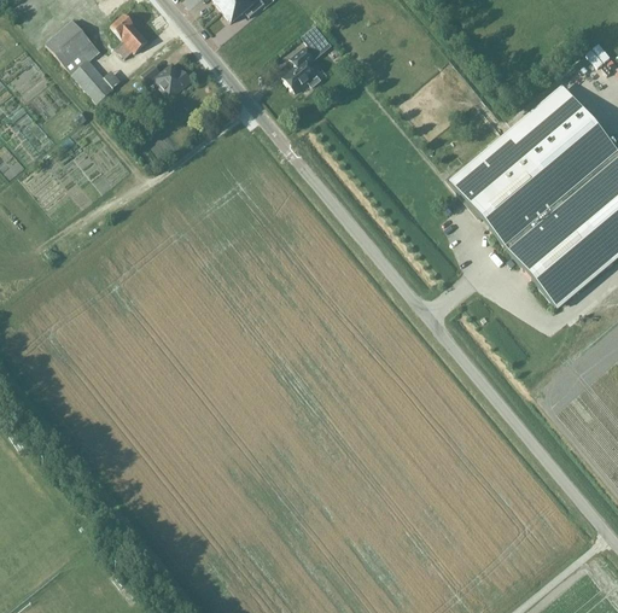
[(213,0),(221,10),(233,0),(213,0)]
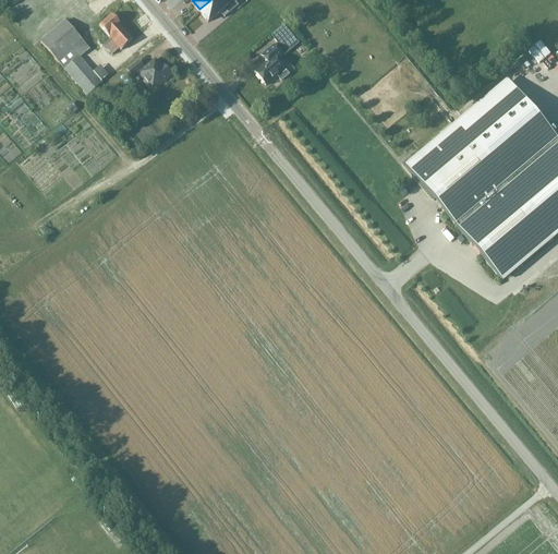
[(210,0),(199,9),(208,19),(220,9),(225,14),(238,2),(235,0),(229,0),(225,3),(221,0),(210,0)]
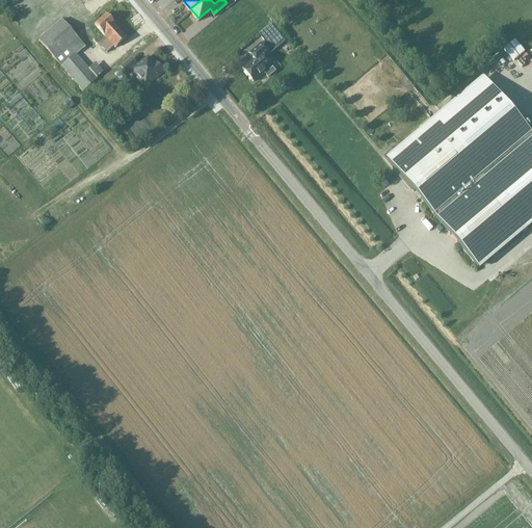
[(285,8),(275,15),(278,20),(289,14),(285,8)]
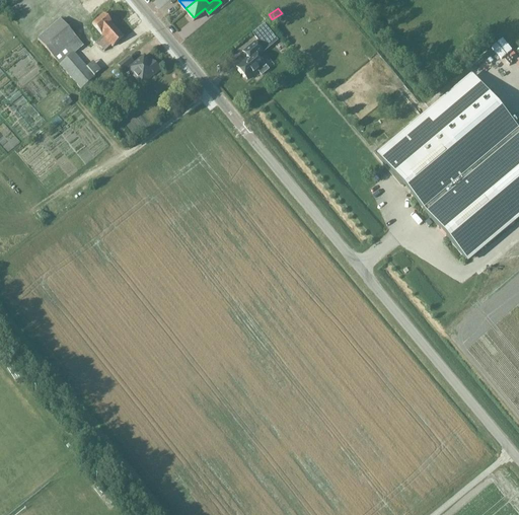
[(110,45),(123,32),(103,10),(91,20),(102,32),(95,39),(104,48),(109,44),(110,45)]
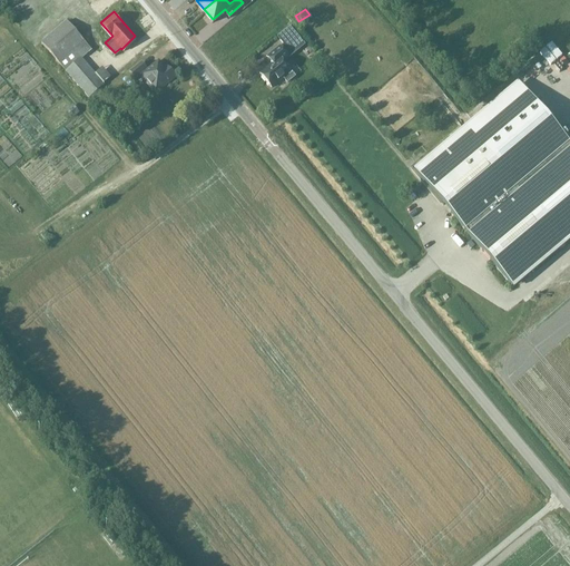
[(101,64),(95,69),(82,55),(91,46),(66,17),(41,39),(89,95),(105,81),(104,79),(110,74),(101,64)]
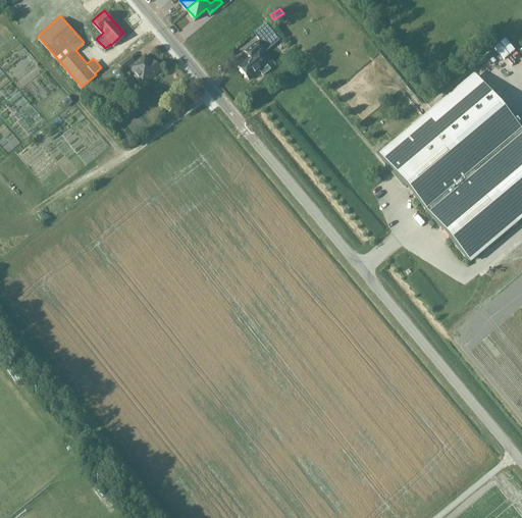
[(264,48),(260,44),(274,32),(265,20),(253,31),(259,37),(245,49),(250,55),(239,64),(248,76),(258,67),(263,73),(270,66),(259,53),(264,48)]
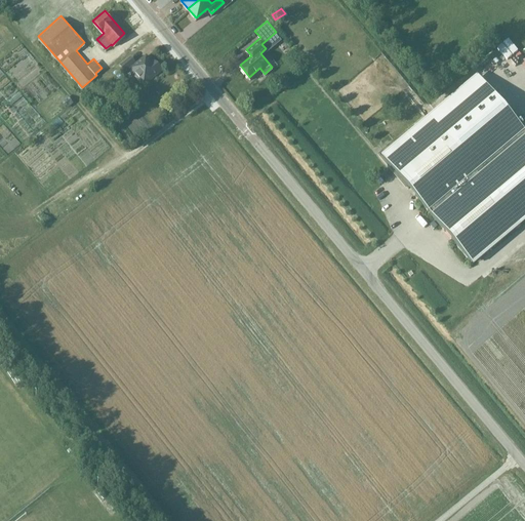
[(197,37),(193,40),(198,50),(203,47),(197,37)]
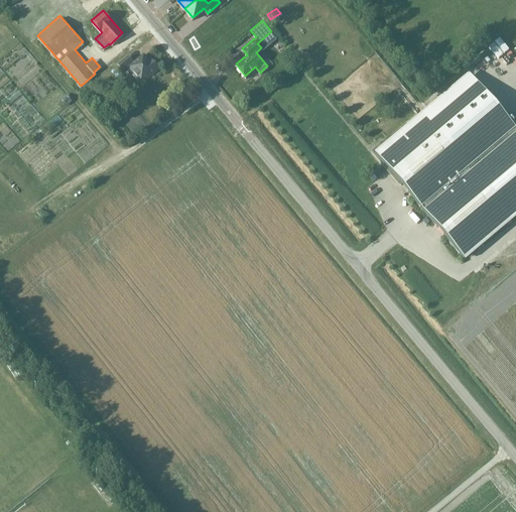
[(140,82),(158,67),(150,55),(148,56),(143,50),(133,58),(128,52),(117,61),(122,69),(126,65),(140,82)]
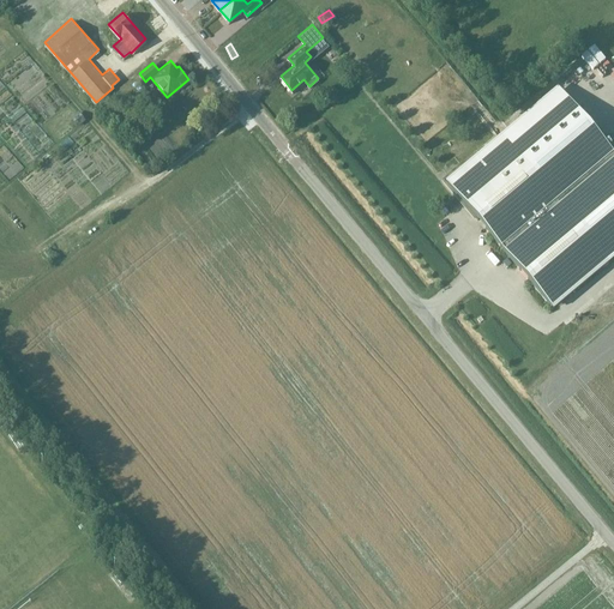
[(501,132),(445,179),(551,303),(607,257),(613,249),(613,151),(613,150),(558,84),(501,132)]
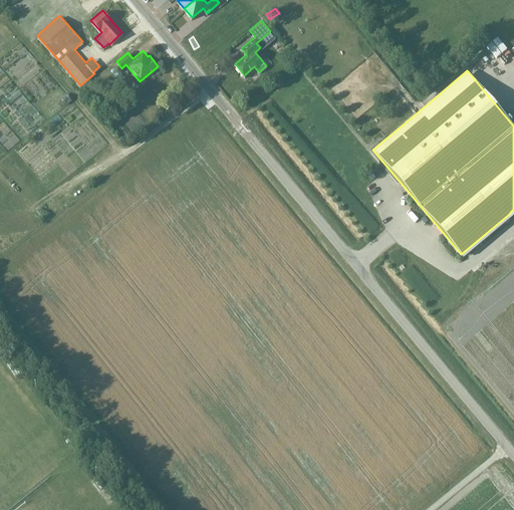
[(120,74),(115,78),(119,83),(125,79),(120,74)]
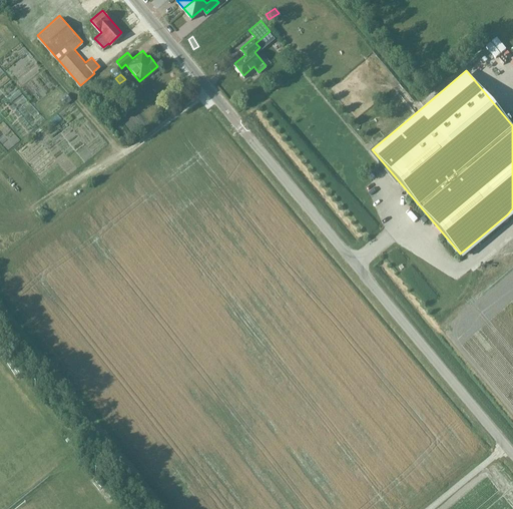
[(383,97),(390,103),(402,91),(396,84),(383,97)]
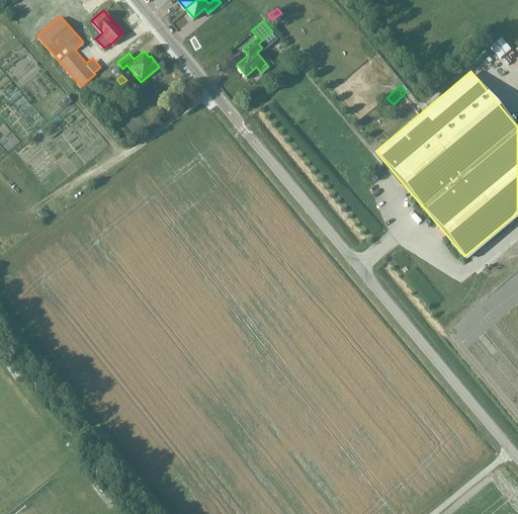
[(71,98),(66,93),(61,97),(66,102),(71,98)]
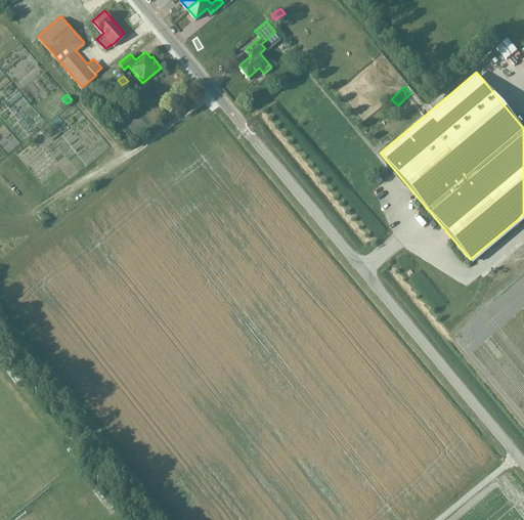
[(415,100),(404,106),(409,116),(420,109),(415,100)]
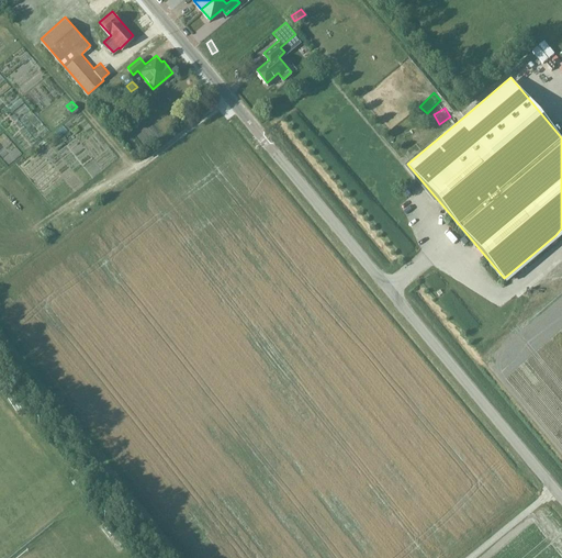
[(408,136),(419,149),(431,140),(420,126),(408,136)]
